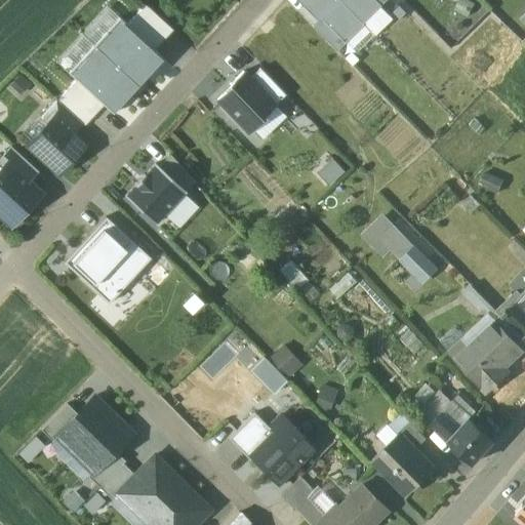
[(304,0),(301,2),(319,21),(322,18),(346,43),(364,25),(362,24),(380,5),(375,0),(304,0)]
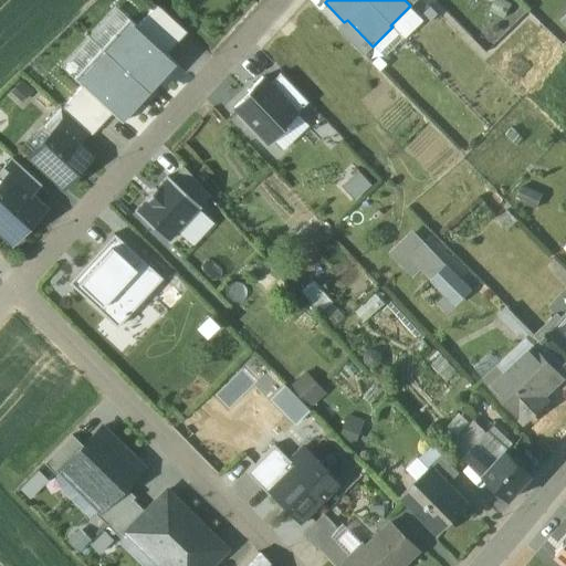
[(427,0),(420,0),(415,4),(426,21),(437,13),(427,0)]
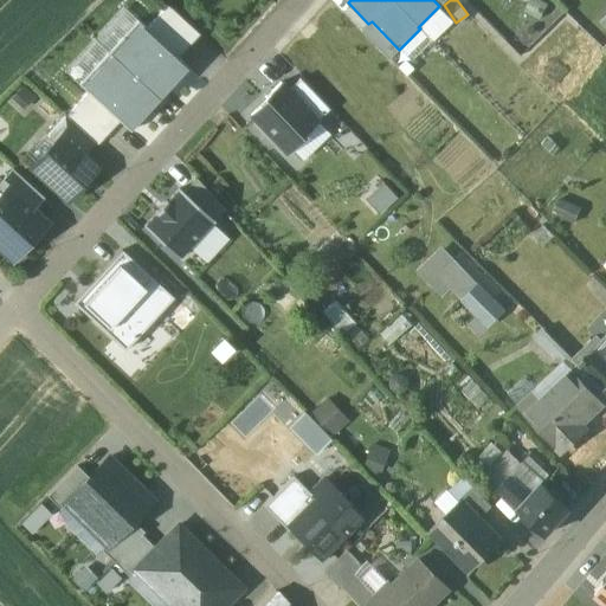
[(537,0),(530,0),(523,12),(540,19),(547,5),(537,0)]
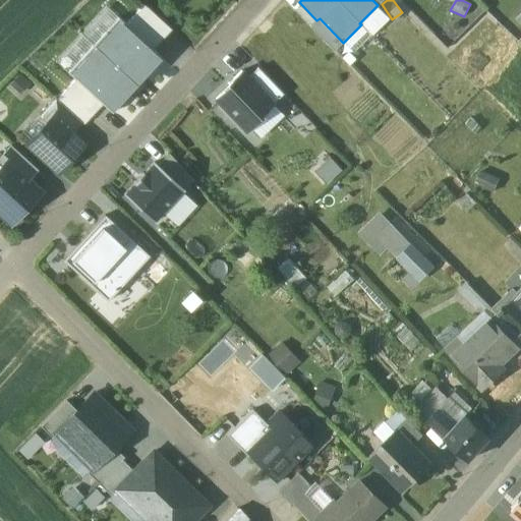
[(125,25),(151,49),(169,29),(145,5),(125,25)]
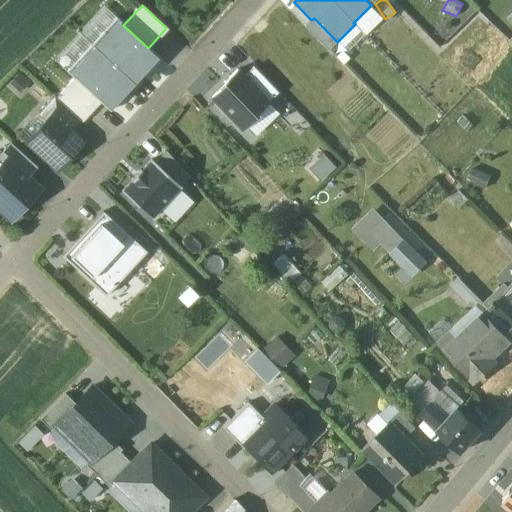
[(337,42),(314,18),(311,20),(305,26),(328,50),(337,42)]
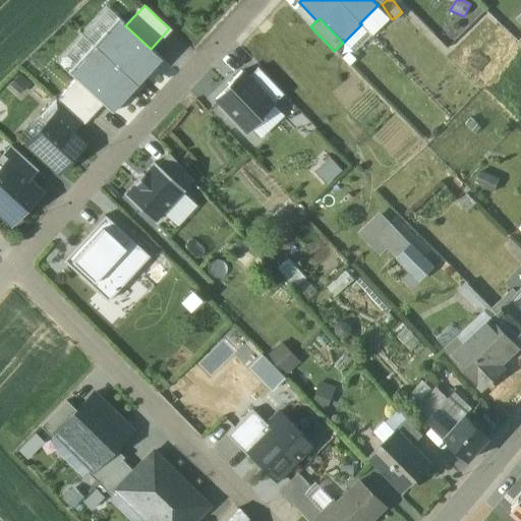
[(137,87),(162,59),(151,49),(125,25),(118,19),(93,46),(137,87)]
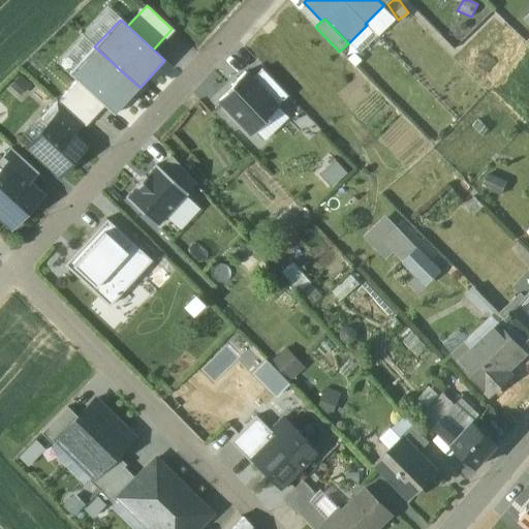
[(114,116),(139,88),(94,47),(69,74),(74,80),(101,104),(114,116)]
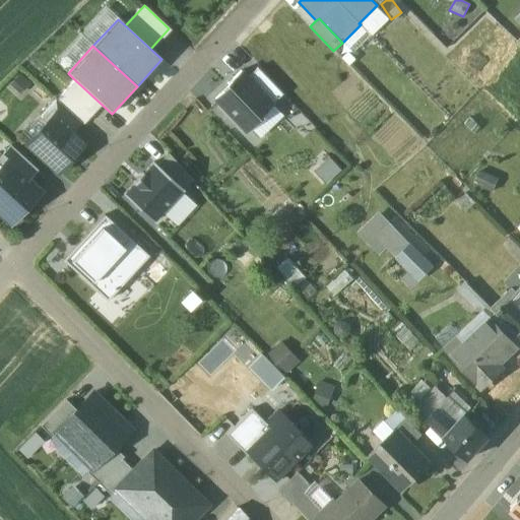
[(247,77),(273,103),(282,93),(256,68),(247,77)]
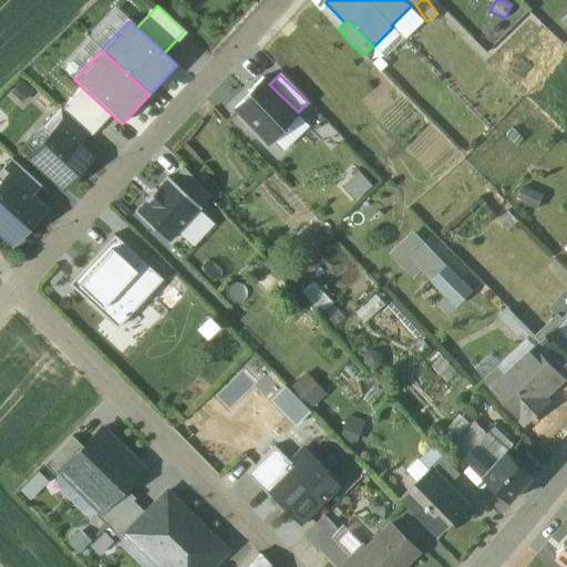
[(269,84),(264,78),(234,107),(268,142),(298,112),(269,84)]
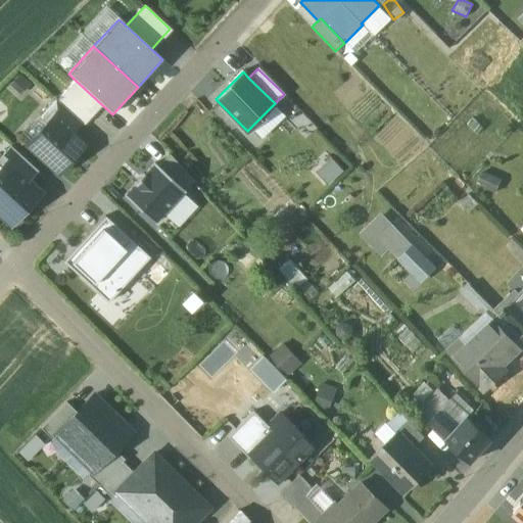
[(82,123),(100,103),(74,79),(56,98),(82,123)]
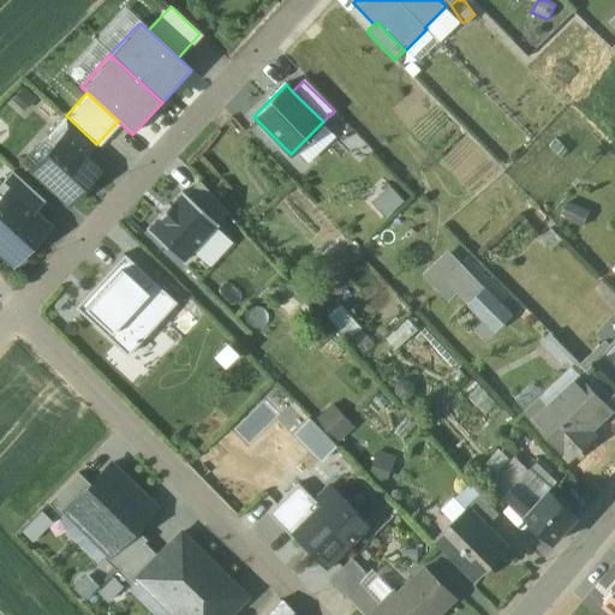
[(95,143),(66,115),(48,135),(57,143),(63,137),(84,156),(95,143)]
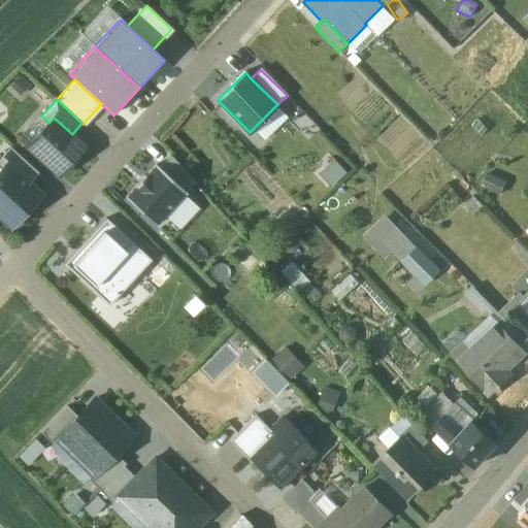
[(72,134),(54,118),(48,123),(28,145),(59,174),(85,145),(72,134)]
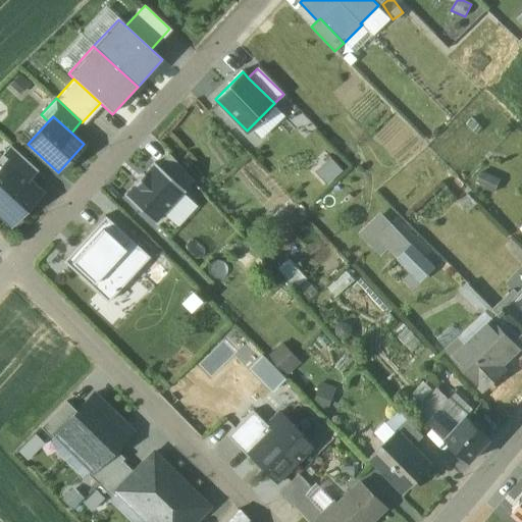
[(38,170),(10,146),(0,156),(0,165),(1,167),(7,161),(28,180),(38,170)]
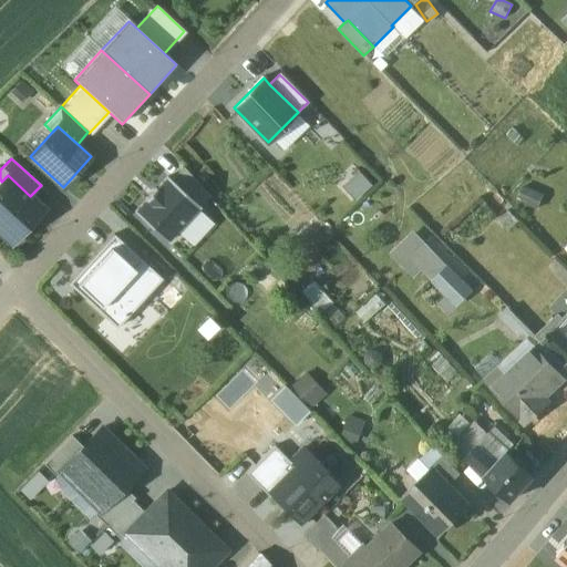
[(184,167),(172,182),(199,205),(209,196),(184,167)]
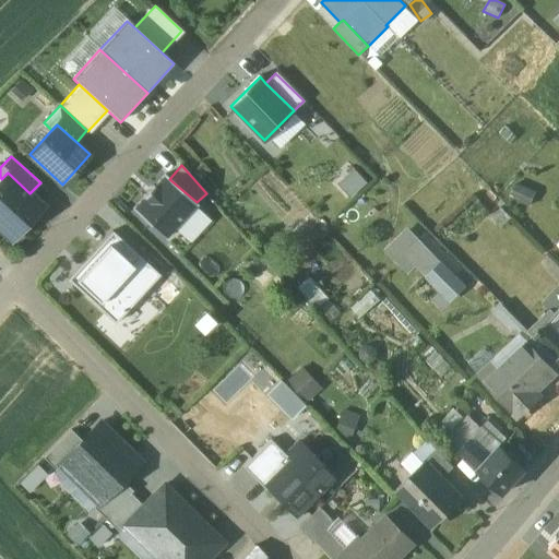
[(1,179),(0,180),(0,228),(11,239),(43,205),(30,193),(8,173),(1,179)]
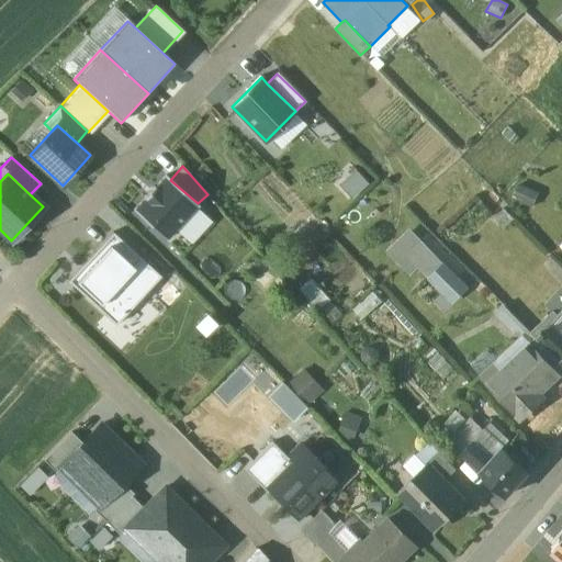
[(170,180),(165,176),(134,210),(167,238),(198,203),(170,180)]
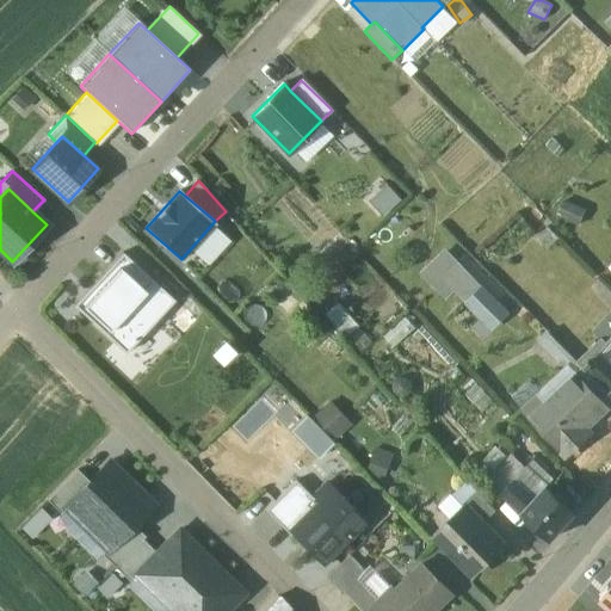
[(174,300),(123,252),(97,279),(103,285),(79,309),(125,353),(174,300)]
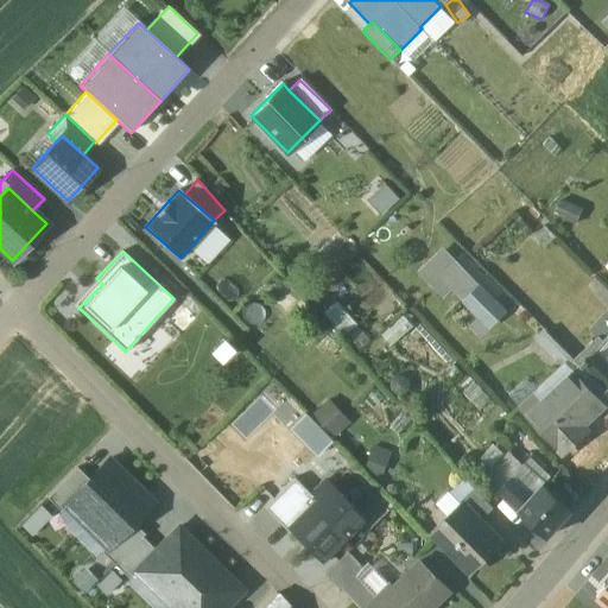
[(491,325),(505,311),(444,251),(422,273),(442,293),(450,285),(491,325)]
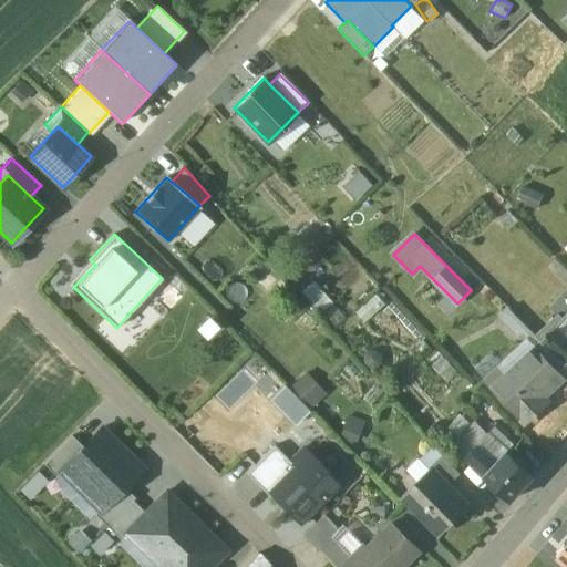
[(566,287),(555,275),(507,322),(518,333),(524,327),(537,342),(542,338),(544,340),(557,327),(566,313),(566,287)]
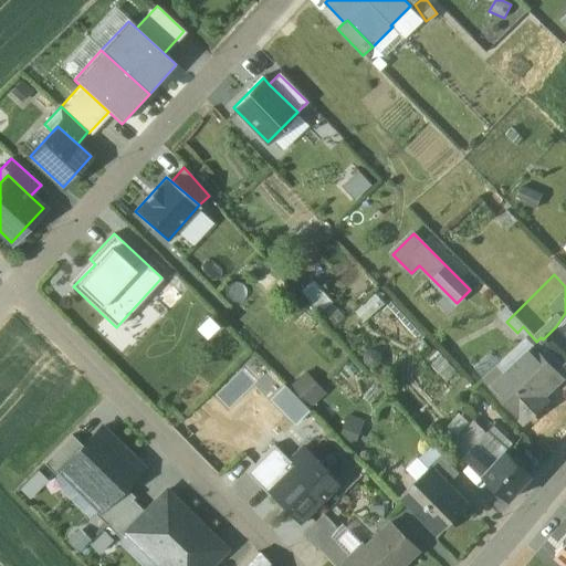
[(333,307),(323,297),(312,307),(332,328),(343,317),(333,307)]
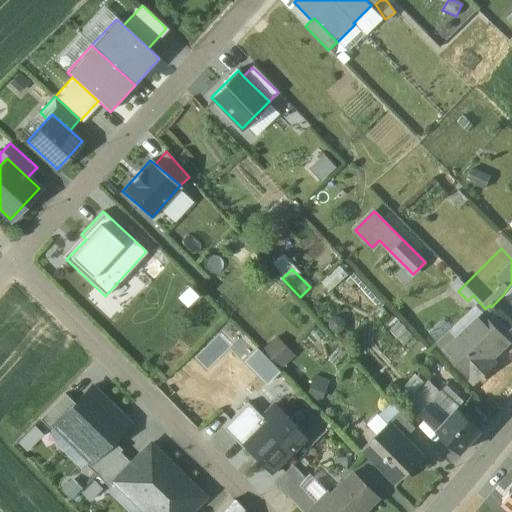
[(348,280),(330,295),(338,304),(356,289),(348,280)]
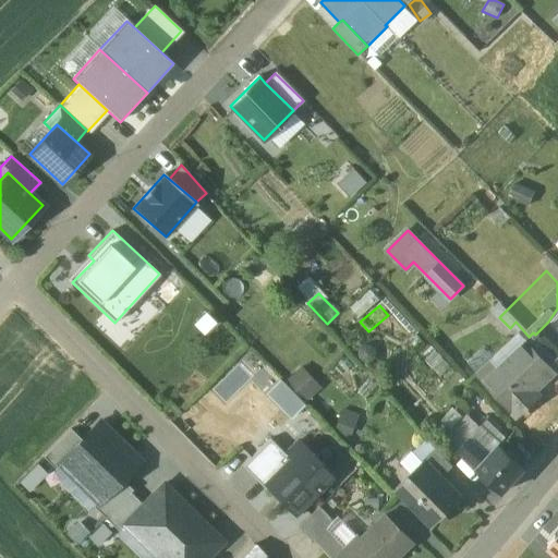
[(557,308),(548,322),(557,330),(557,308)]
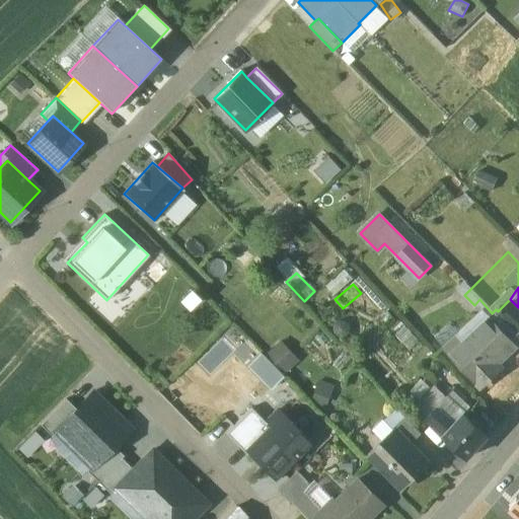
[(518,307),(510,299),(498,311),(518,329),(518,307)]
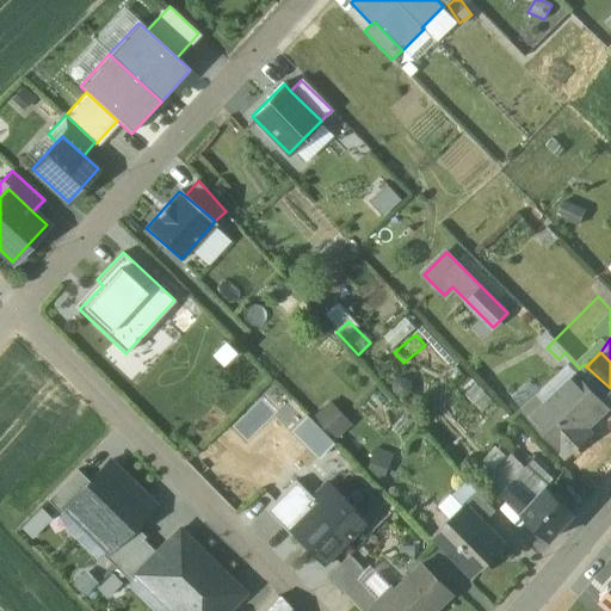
[(584,364),(579,369),(576,371),(605,405),(610,399),(610,388),(586,366),(584,364)]
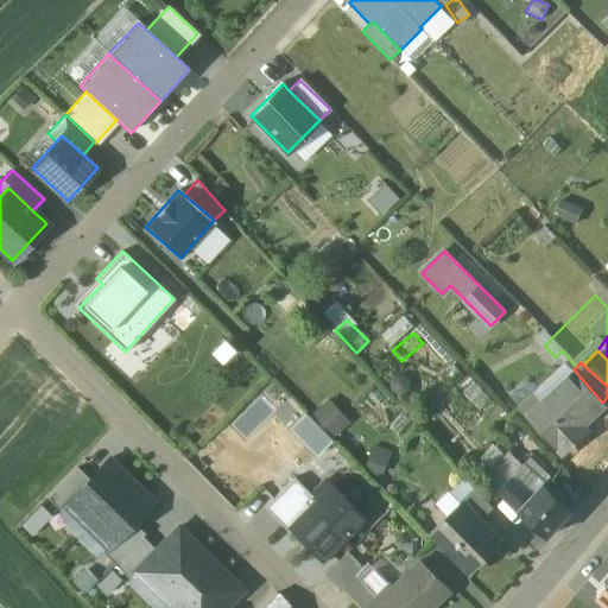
[(574,369),(527,412),(563,451),(580,436),(575,431),(605,404),(602,403),(574,369)]
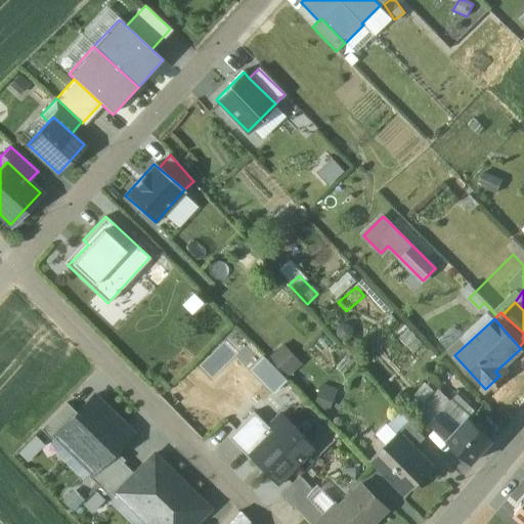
[(287,344),(273,358),(291,374),(303,360),(287,344)]
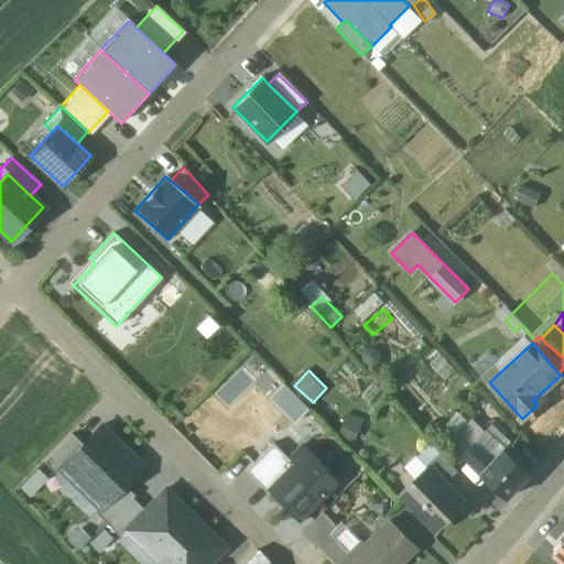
[(351,414),(342,437),(354,443),(364,420),(351,414)]
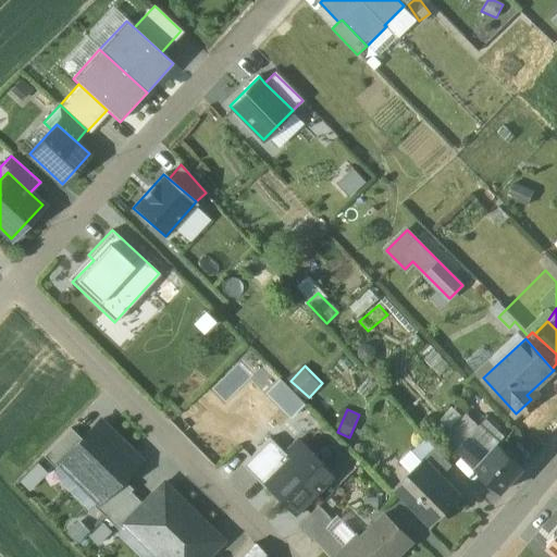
[(498,443),(468,413),(446,436),(458,448),(471,434),(479,442),(490,453),(498,443)]
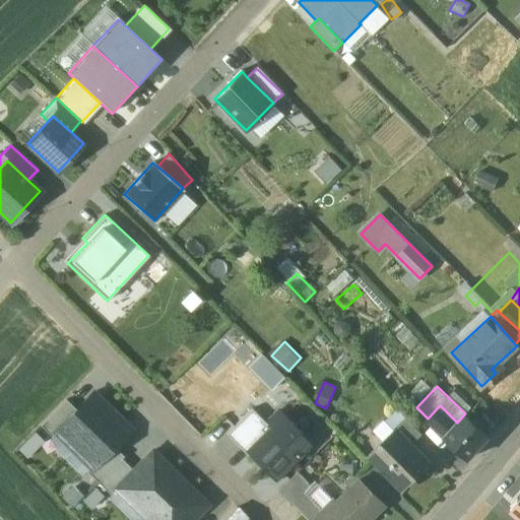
[(76,409),(55,432),(56,433),(73,450),(113,410),(93,392),(76,409)]
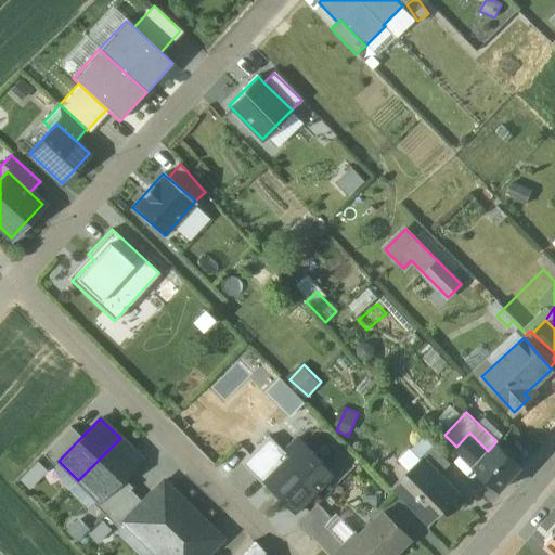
[(59,461),(81,437),(71,426),(43,454),(55,466),(60,462),(59,461)]
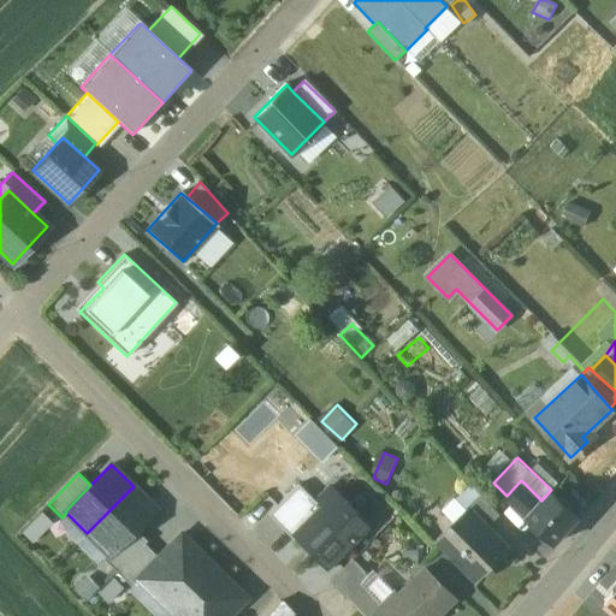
[(521,480),(507,496),(516,504),(529,489),(521,480)]
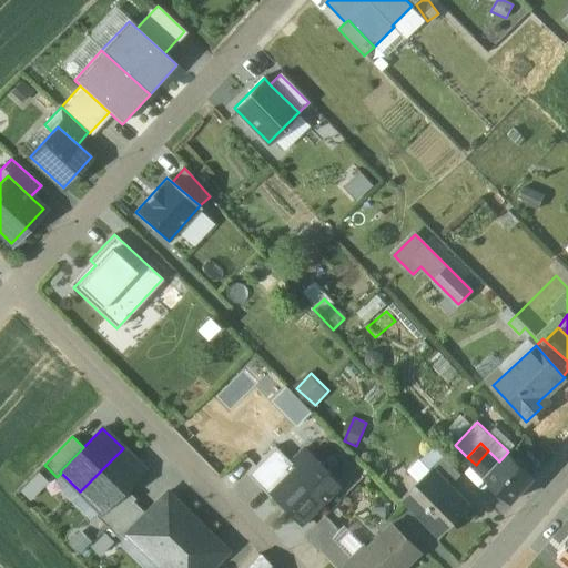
[(297,468),(275,446),(246,475),(271,498),(273,495),(272,494),(297,468)]
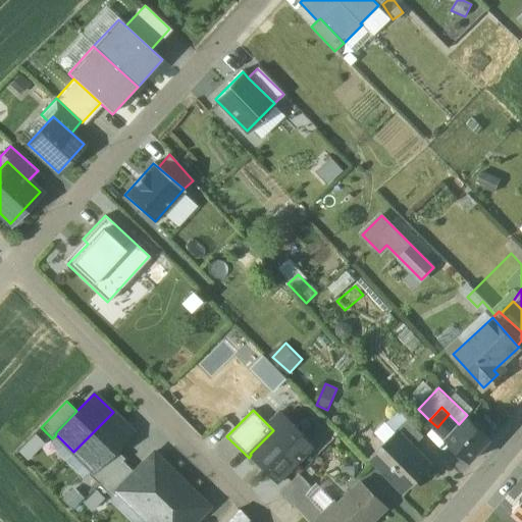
[(132,431),(113,412),(73,452),(92,470),(93,471),(114,449),(132,431)]
